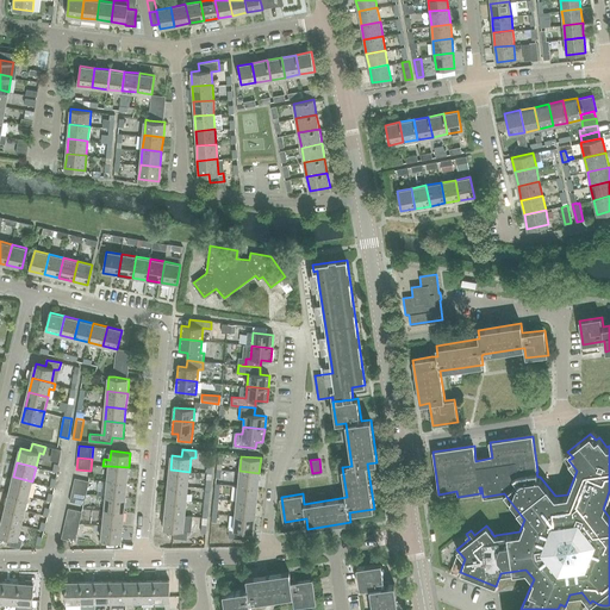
[(128,483),(129,467),(109,466),(107,480),(128,483)]
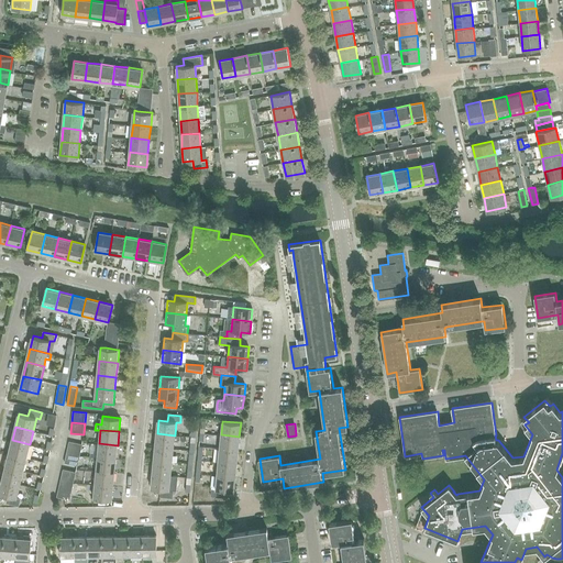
[(180,435),(175,435),(157,433),(155,448),(174,449),(174,441),(179,441),(180,435)]
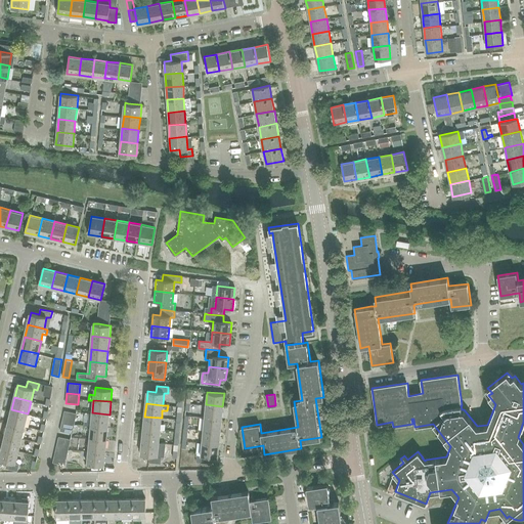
[(221,419),(222,406),(206,404),(205,418),(221,419)]
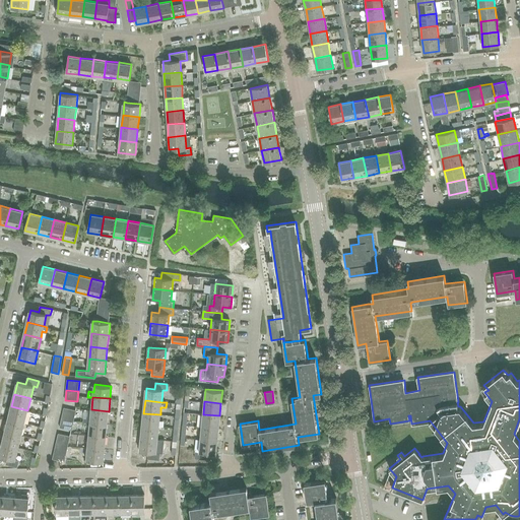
[(11,406),(8,418),(24,423),(27,410),(11,406)]
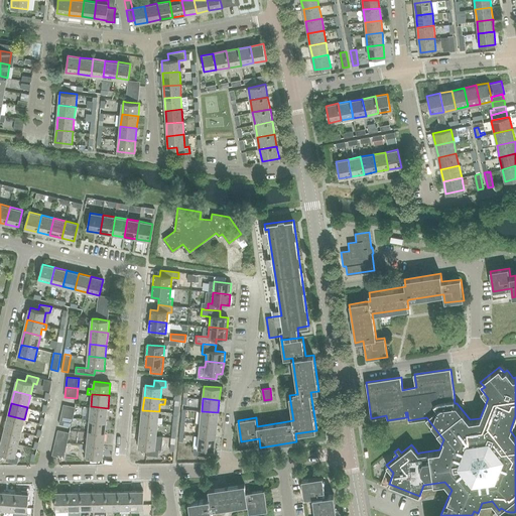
[(63,404),(61,414),(74,417),(76,407),(63,404)]
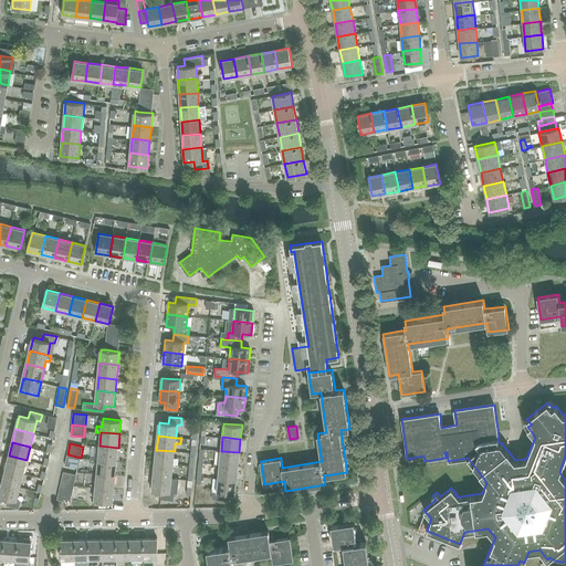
[(100,446),(98,459),(117,461),(118,448),(100,446)]
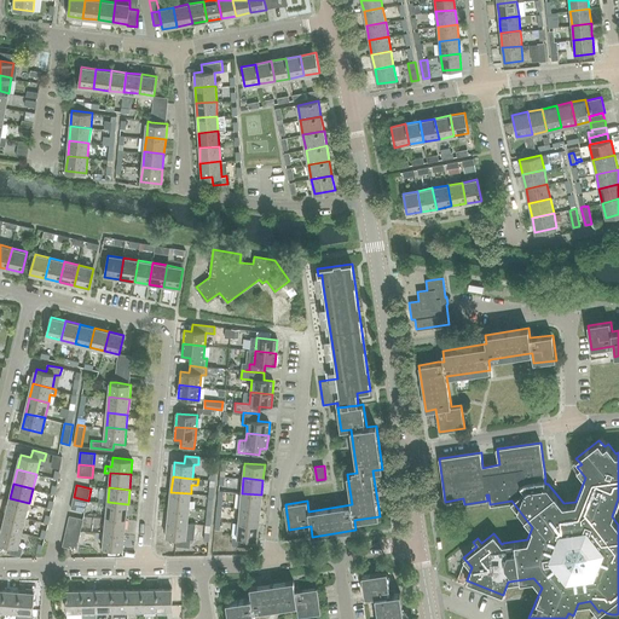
[(171,492),(169,507),(189,509),(191,493),(171,492)]
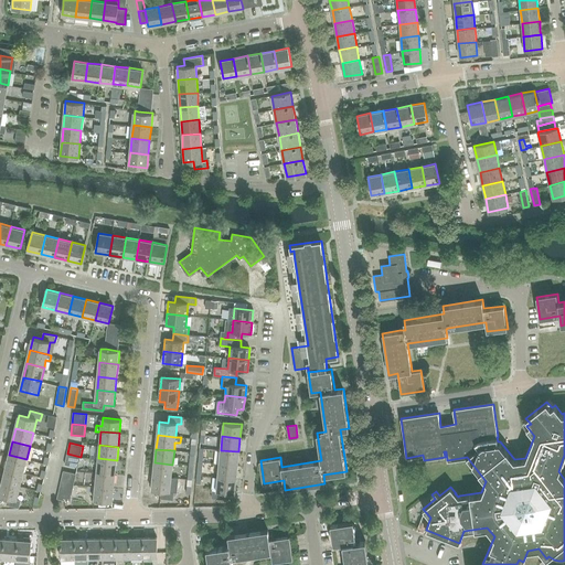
[(221,450),(220,464),(237,466),(238,451),(221,450)]
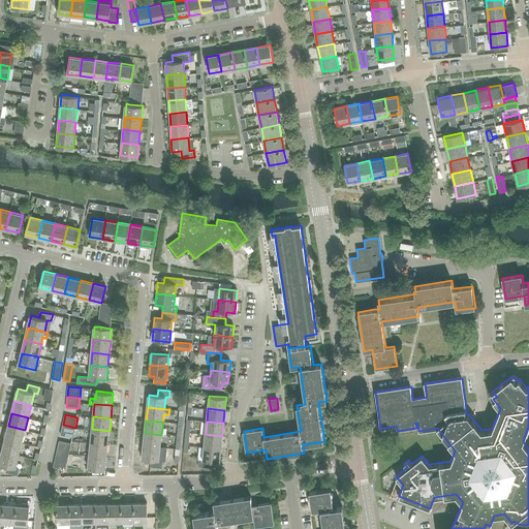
[(75,428),(63,425),(61,435),(72,437),(75,428)]
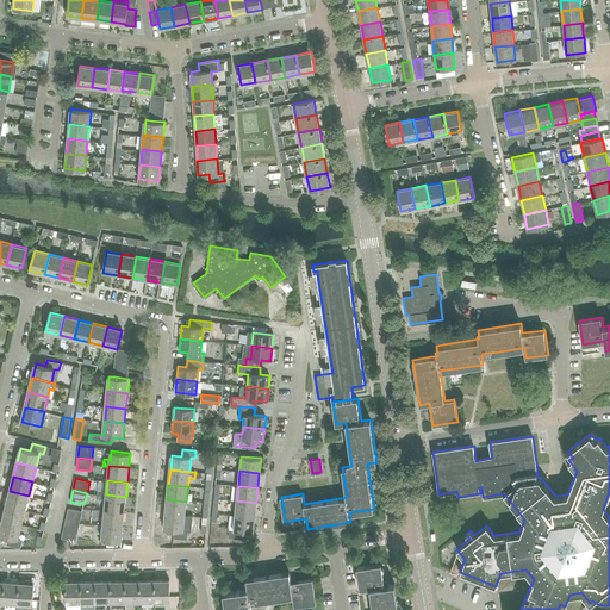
[(10,491),(6,505),(25,510),(29,496),(10,491)]
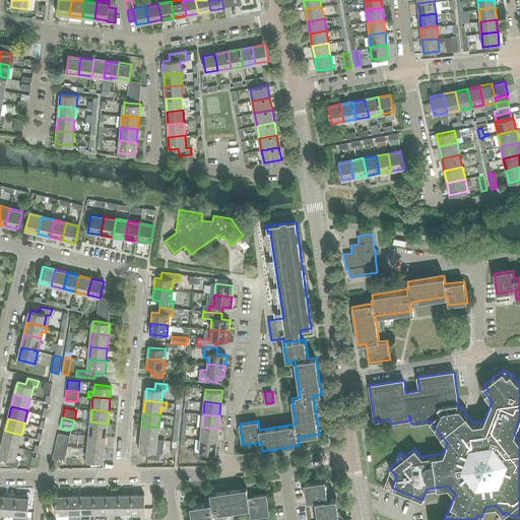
[(90,421),(88,435),(106,437),(108,424),(90,421)]
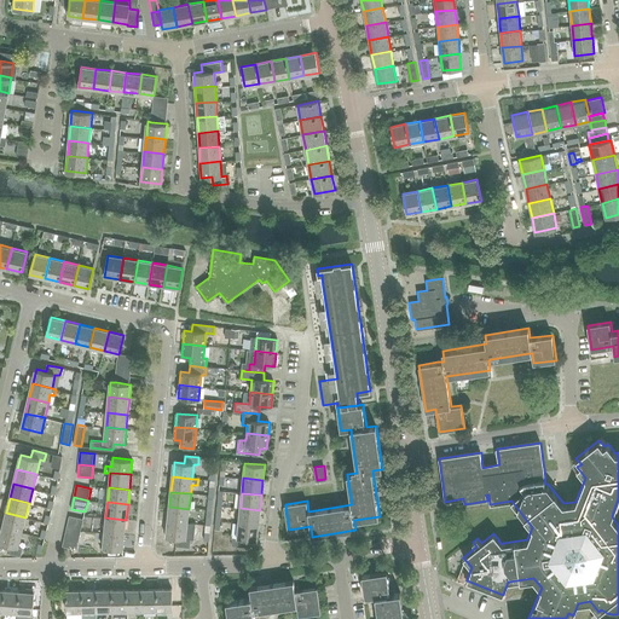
[(169,507),(168,522),(187,524),(189,509),(169,507)]
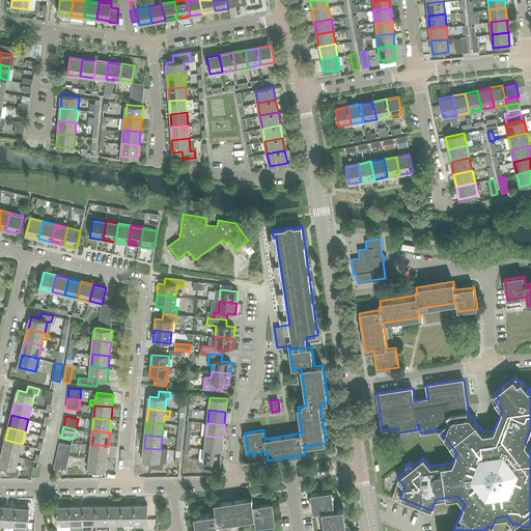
[(206,436),(204,448),(222,450),(223,438),(206,436)]
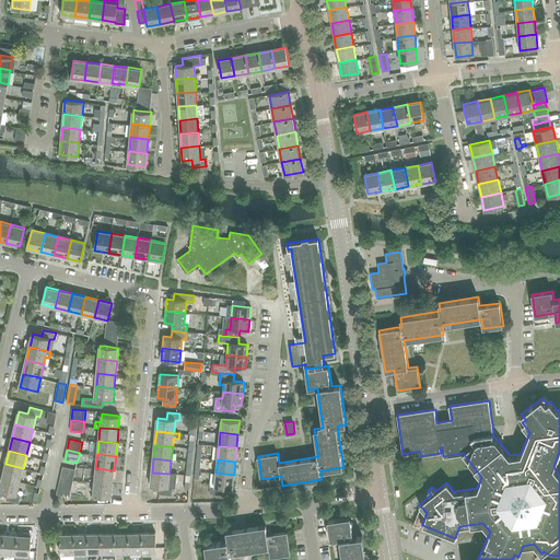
[(6,464),(2,477),(20,481),(23,468),(6,464)]
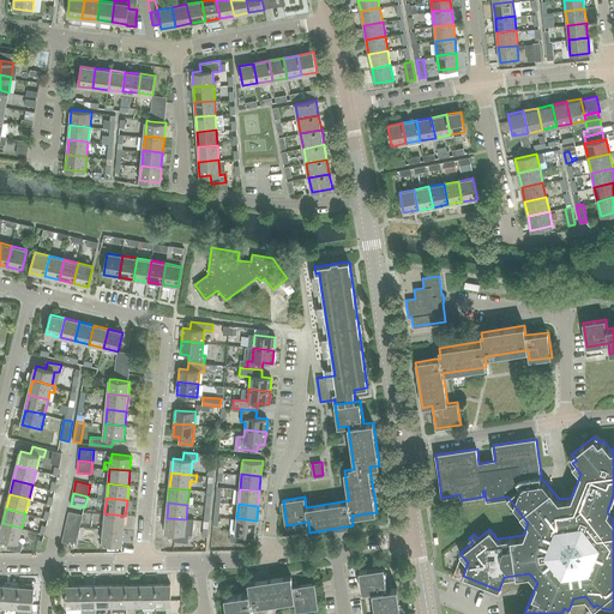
[(68,512),(67,522),(80,525),(83,515),(68,512)]
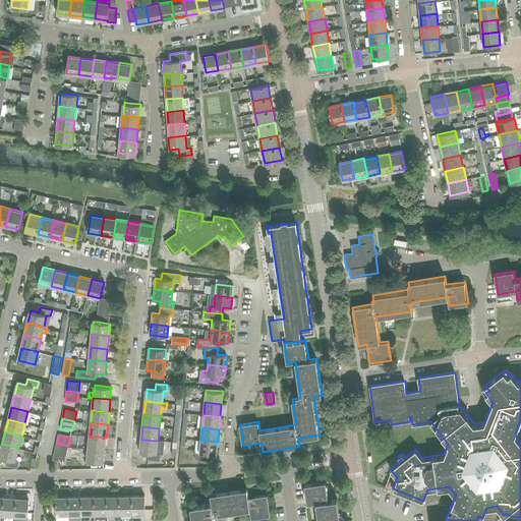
[(89,436),(88,448),(105,450),(106,438),(89,436)]
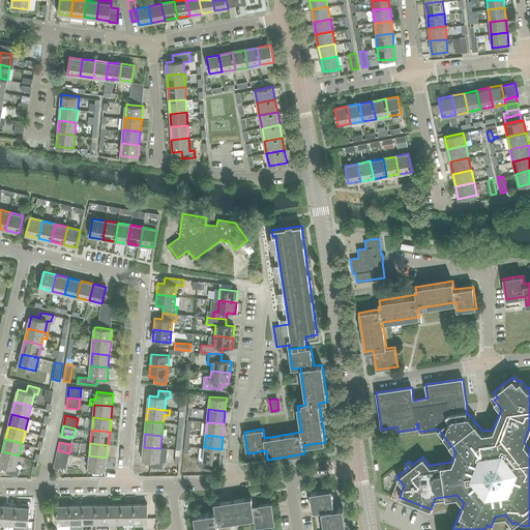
[(143,460),(151,461),(150,467),(163,469),(163,462),(159,462),(160,448),(144,447),(143,460)]
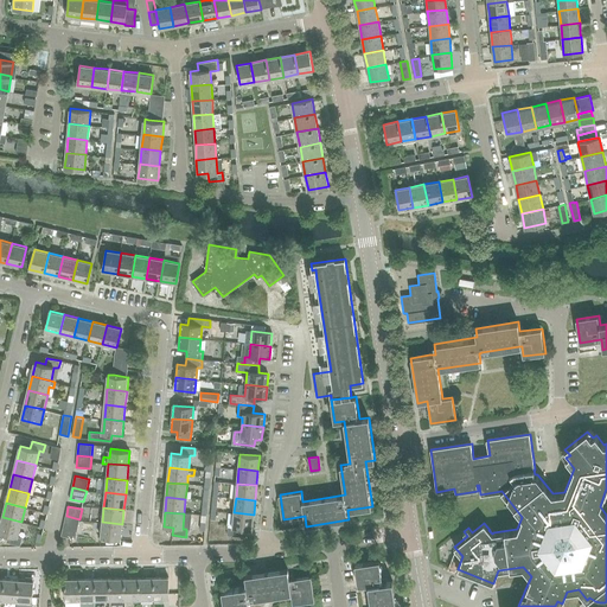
[(251,530),(254,515),(234,512),(232,528),(228,526),(228,535),(242,537),(242,529),(251,530)]
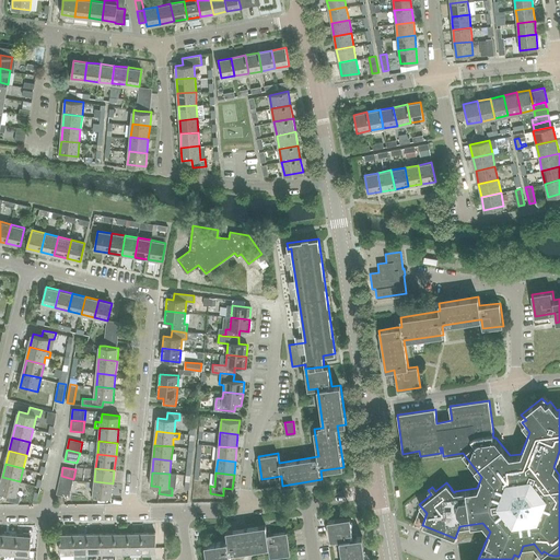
[(61,476),(59,485),(71,488),(73,479),(61,476)]
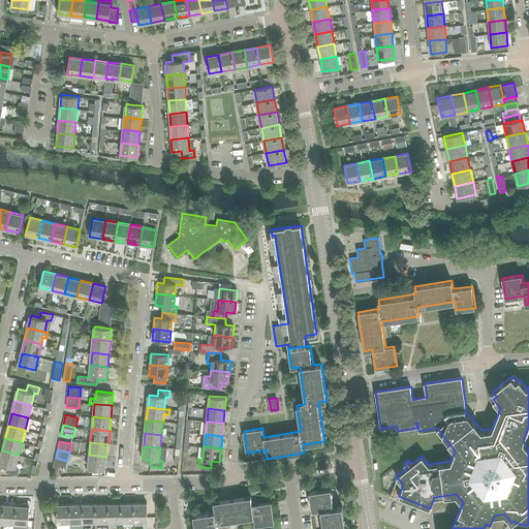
[(2,450),(0,459),(0,463),(7,466),(6,472),(18,474),(20,468),(16,467),(19,455),(2,450)]
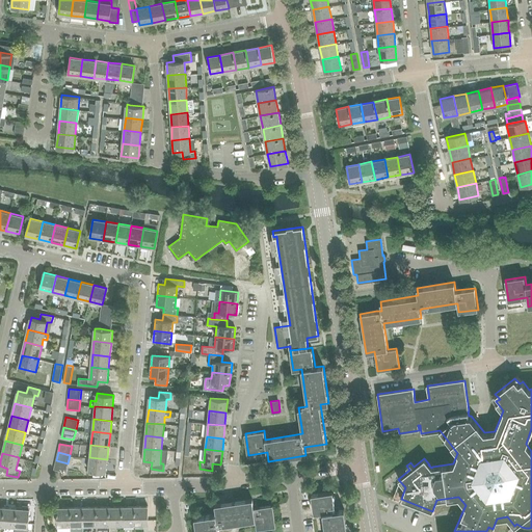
[(89,457),(88,471),(106,472),(107,459),(89,457)]
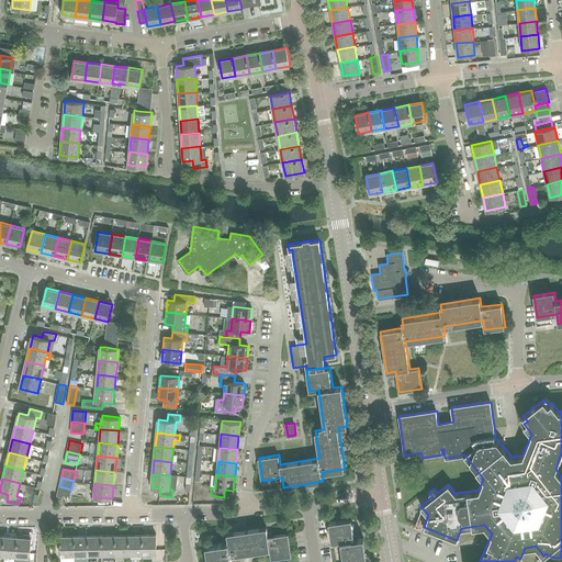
[(59,486),(57,496),(69,498),(71,490),(59,486)]
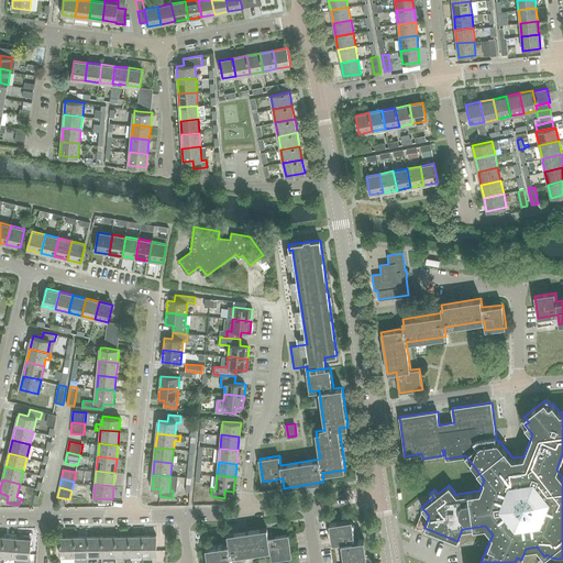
[(367,562),(364,539),(355,540),(352,520),(329,523),(332,543),(342,542),(344,562),(367,562)]
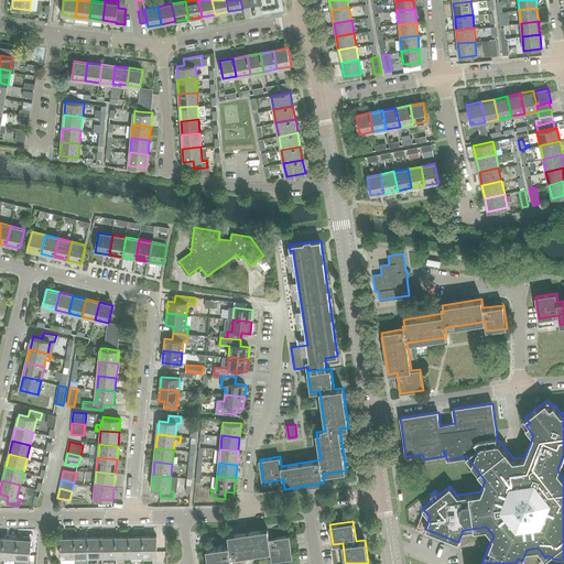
[(229,544),(224,544),(206,548),(208,563),(231,563),(231,557),(271,552),(272,561),(293,557),(290,534),(269,538),(268,529),(228,534),(229,544)]
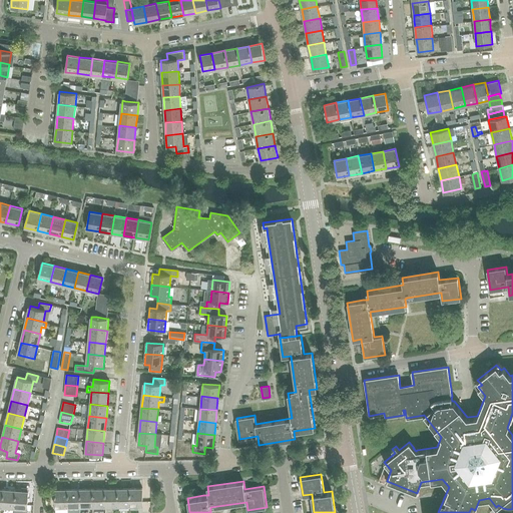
[(93,506),(105,506),(105,488),(93,489),(93,506)]
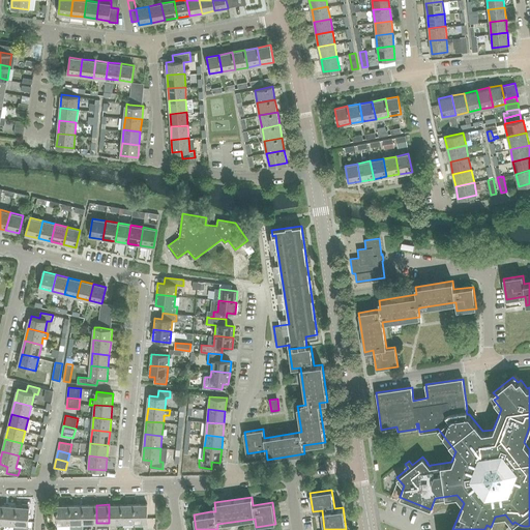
[(122,523),(121,504),(109,504),(109,523),(116,523),(116,527),(120,527),(120,523),(122,523)]
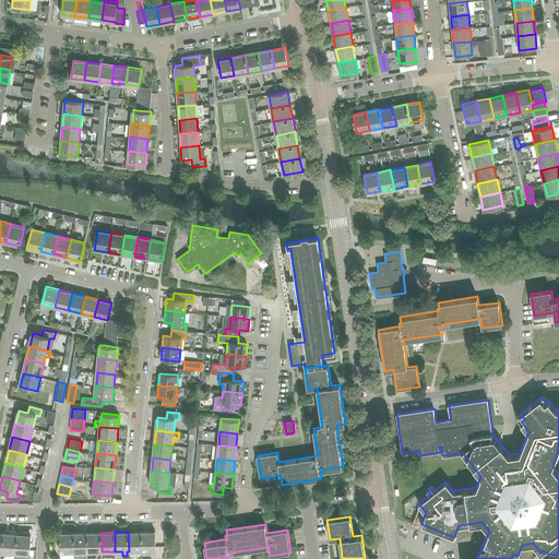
[(142,532),(128,532),(129,551),(142,550),(142,532)]
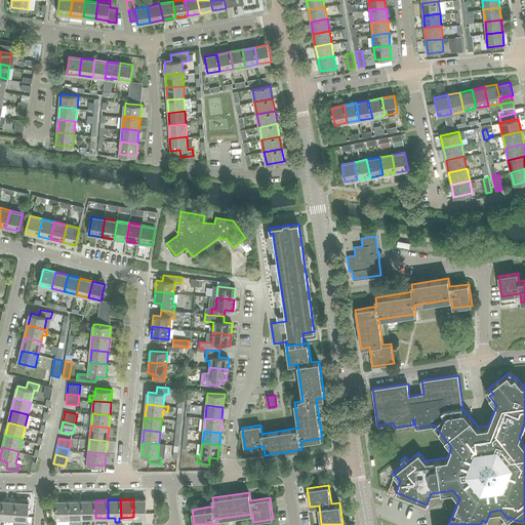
[(133,517),(147,517),(146,499),(133,499),(133,517)]
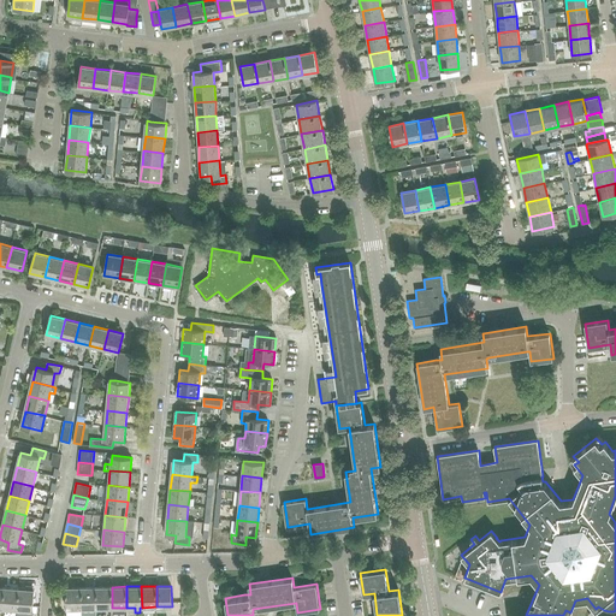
[(67,609),(82,608),(82,587),(66,587),(67,609)]
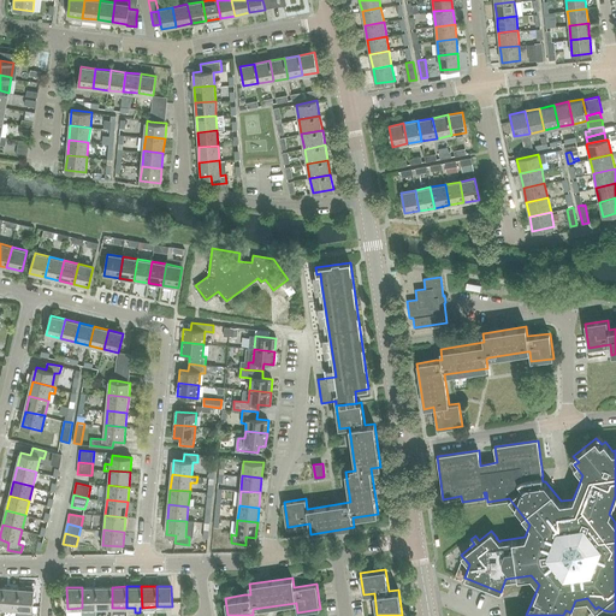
[(96,587),(82,587),(82,608),(96,608),(96,587)]
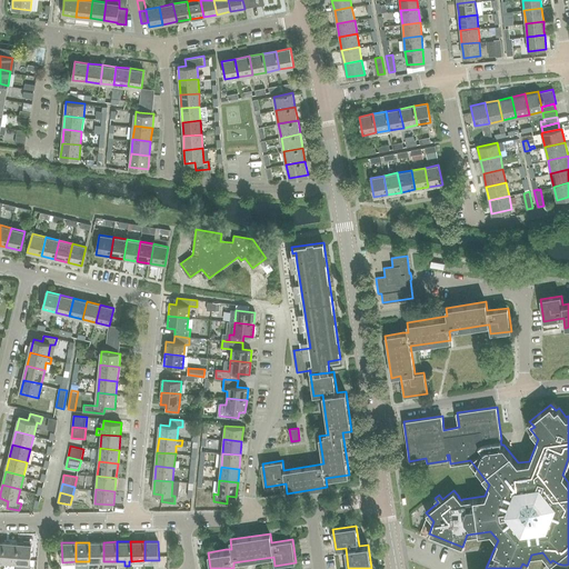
[(89,561),(103,561),(103,542),(89,542),(89,561)]
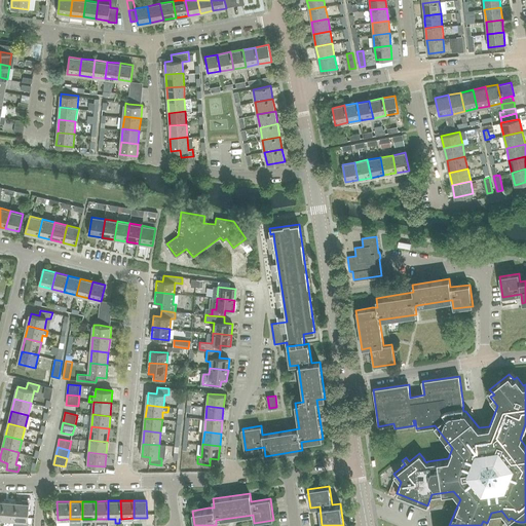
[(2,520),(14,521),(16,502),(4,502),(2,520)]
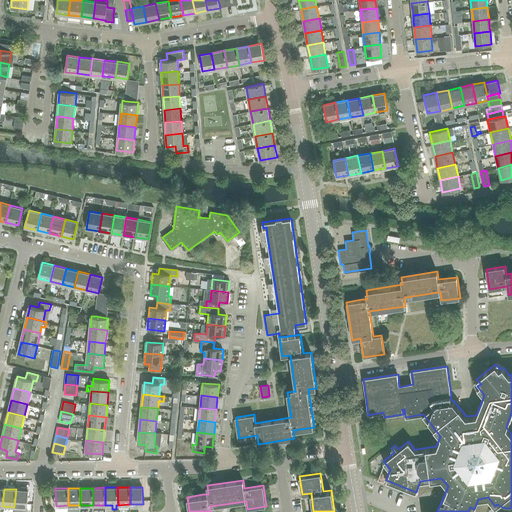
[(27,511),(28,508),(27,508),(28,490),(16,489),(14,507),(14,511),(27,511)]
